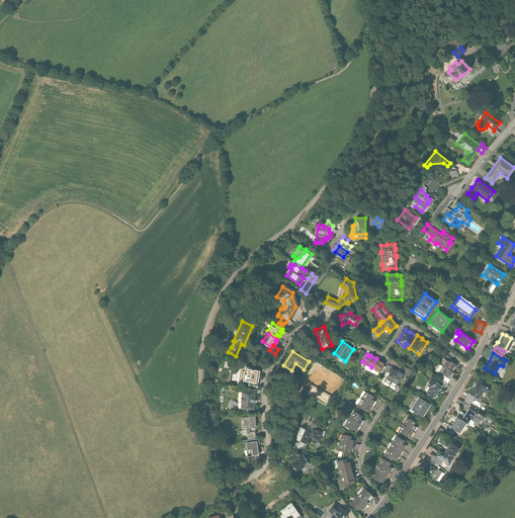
[(450,356),(448,360),(456,365),(458,362),(450,356)]
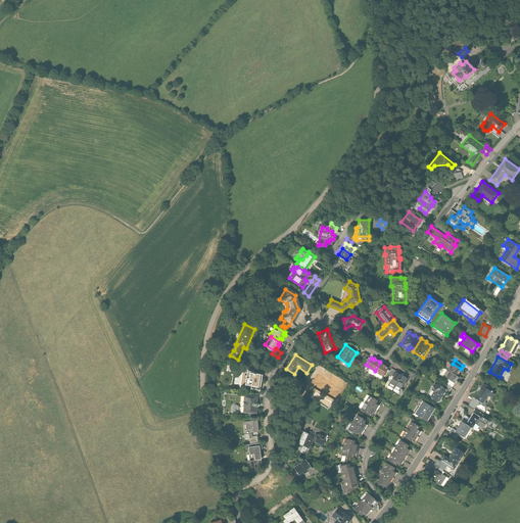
[(388,367),(380,362),(375,371),(382,375),(387,368),(388,367)]
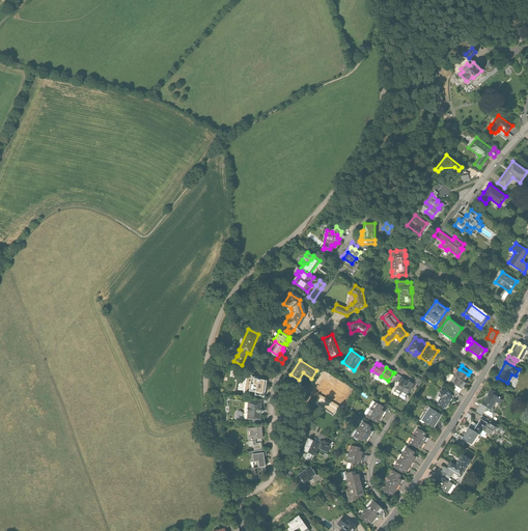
[(452,373),(455,375),(464,381),(468,374),(460,369),(456,367),(452,373)]
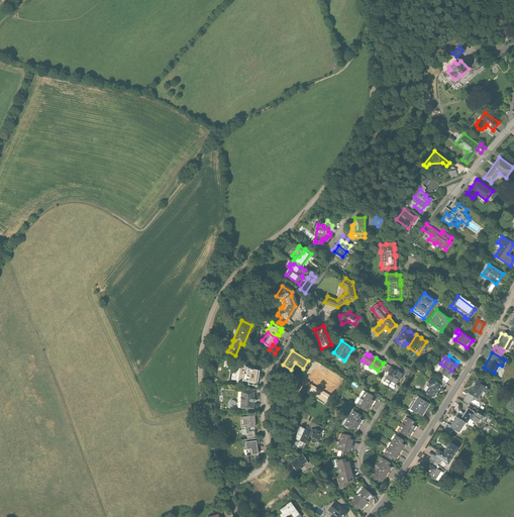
[(387,363),(386,366),(384,369),(389,372),(392,366),(387,363)]
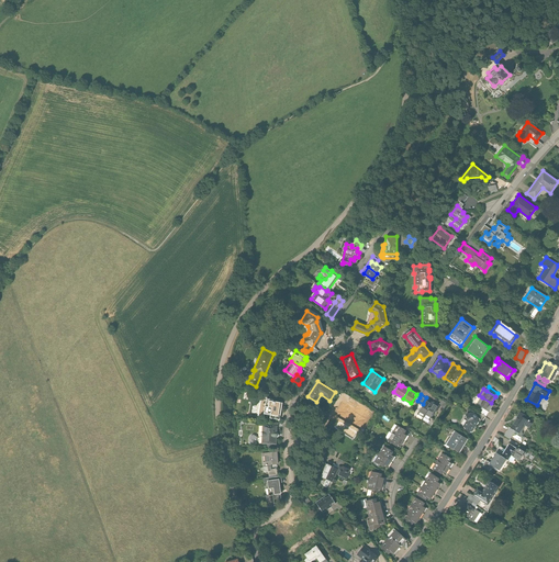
[(258,416),(264,417),(265,414),(270,415),(270,418),(278,419),(281,397),(274,396),(274,400),(267,398),(267,397),(261,396),(258,416)]
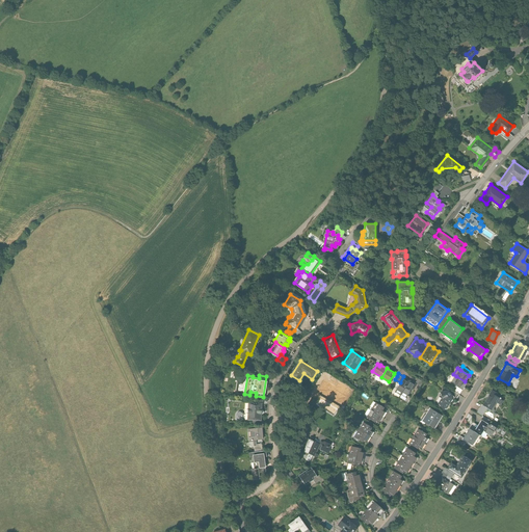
[(401,394),(410,380),(403,376),(400,382),(395,390),(401,394)]
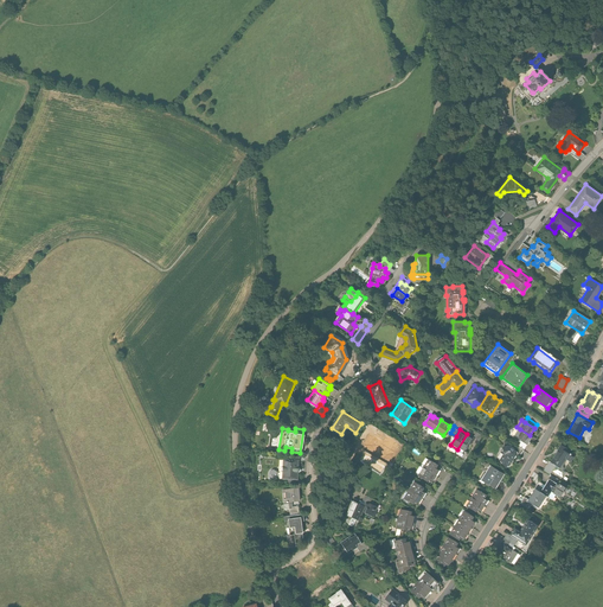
[(531,436),(530,435),(520,429),(515,436),(526,443),(531,436)]
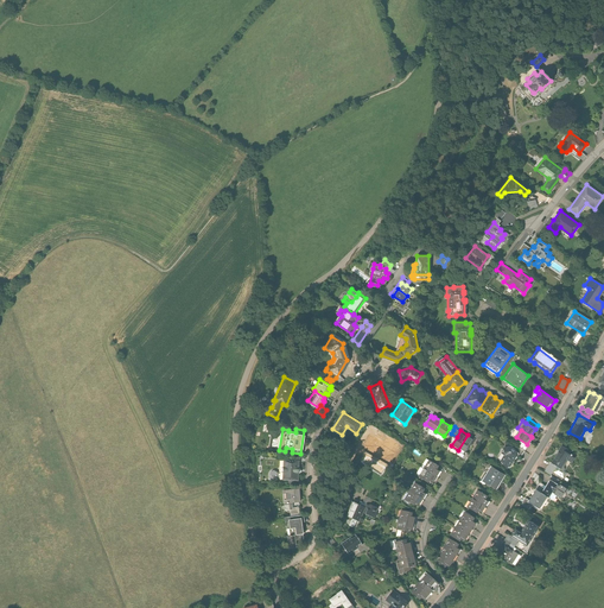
[(476,439),(468,435),(458,450),(464,454),(466,451),(468,453),(476,439)]
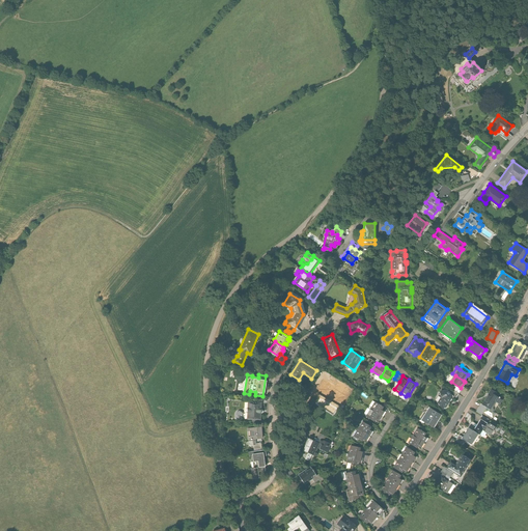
[(350,394),(340,385),(336,384),(321,383),(320,393),(335,393),(342,400),(350,394)]
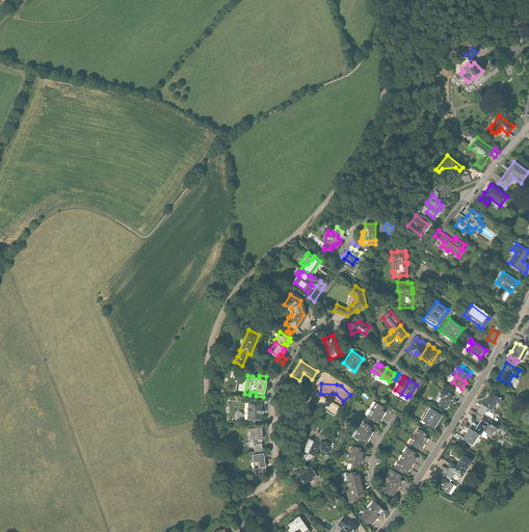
[(497,393),(492,390),(482,404),(487,407),(491,409),(496,401),(500,404),(502,401),(494,396),(497,393)]
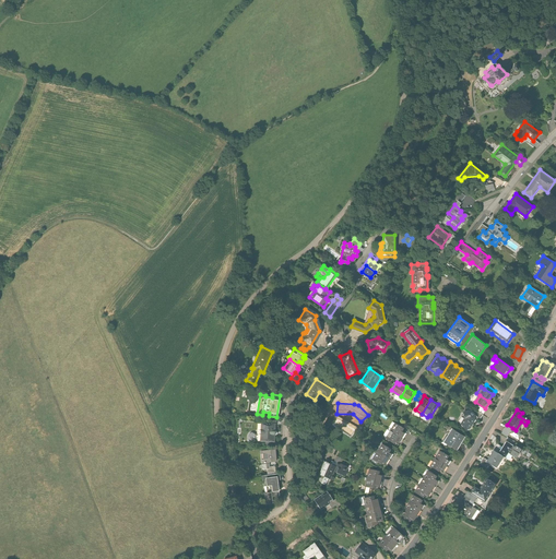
[(464,418),(461,424),(463,429),(465,430),(468,429),(469,429),(475,419),(475,417),(475,416),(474,414),(473,413),(472,412),(469,411),(463,412),(464,418)]
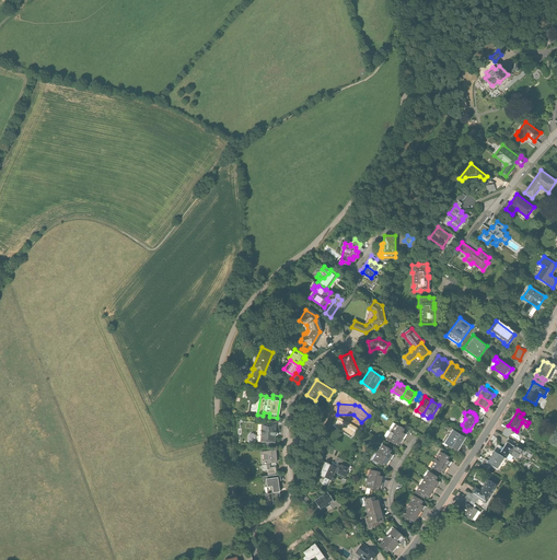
[(255,443),(256,442),(266,443),(275,443),(276,424),(270,424),(262,423),(262,434),(256,434),(256,433),(254,433),(253,433),(252,433),(251,433),(250,434),(250,435),(248,441),(250,442),(251,443),(252,443),(254,443),(255,443)]
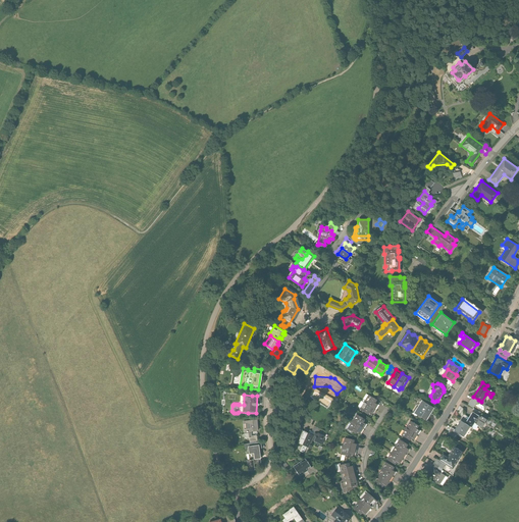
[(369,395),(364,402),(376,409),(378,405),(376,403),(377,400),(369,395)]
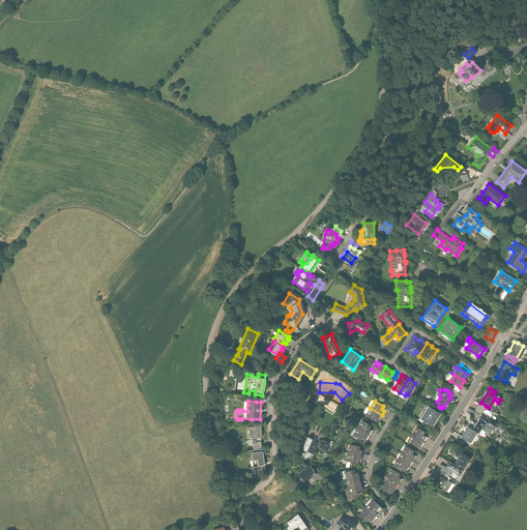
[(482,411),(486,406),(480,403),(479,403),(475,410),(480,413),(482,411)]
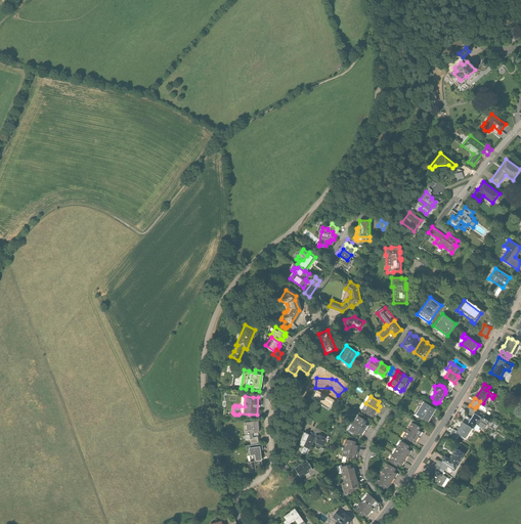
[(424,401),(415,415),(427,422),(435,409),(424,401)]
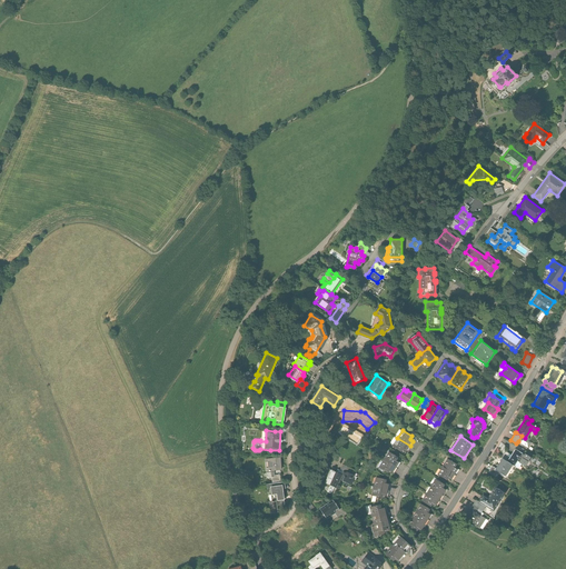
[(525,438),(522,436),(518,441),(528,447),(529,445),(528,443),(530,441),(525,438)]
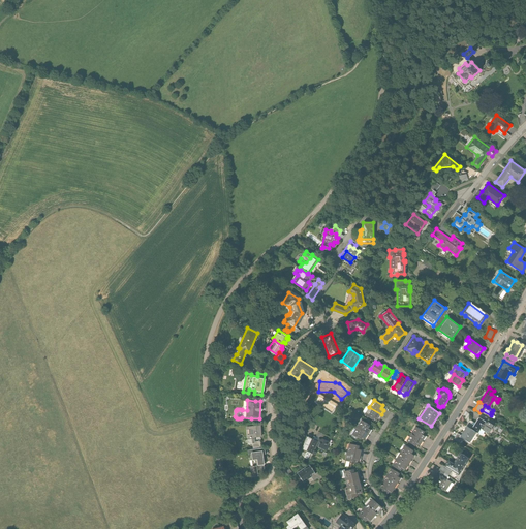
[(381,414),(369,407),(365,414),(374,421),(375,418),(377,419),(381,414)]
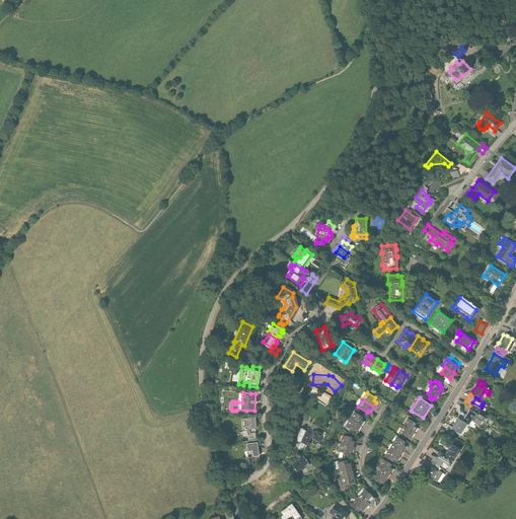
[(469,409),(462,420),(468,424),(471,419),(476,422),(481,416),(469,409)]
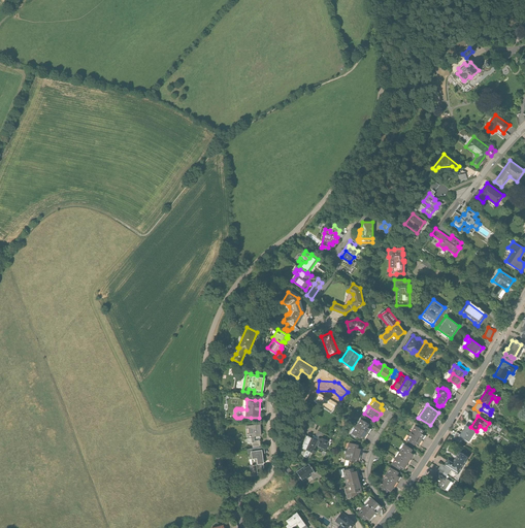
[(357,426),(368,433),(371,429),(368,427),(370,424),(361,419),(357,426)]
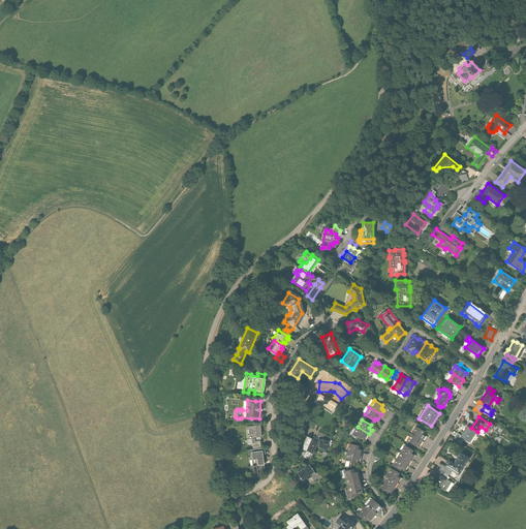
[(260,425),(247,426),(248,442),(252,442),(253,446),(261,446),(261,440),(255,440),(255,436),(261,436),(260,425)]
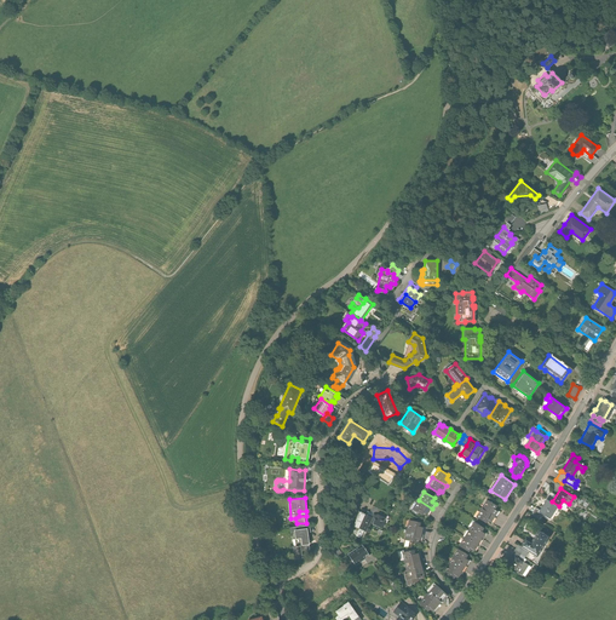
[(551,518),(559,506),(552,501),(546,498),(539,509),(537,510),(542,512),(551,518)]
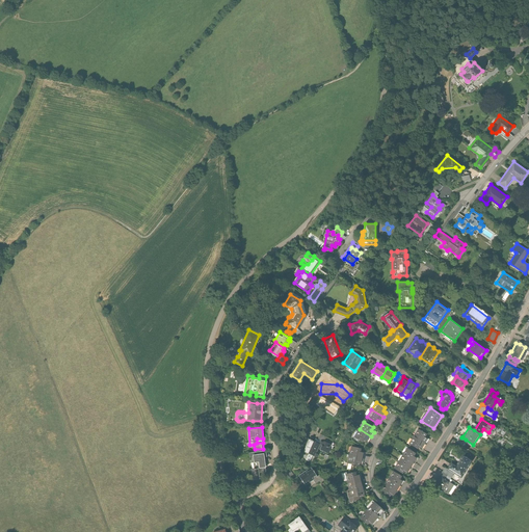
[(368,442),(371,436),(360,429),(354,436),(364,443),(366,441),(368,442)]
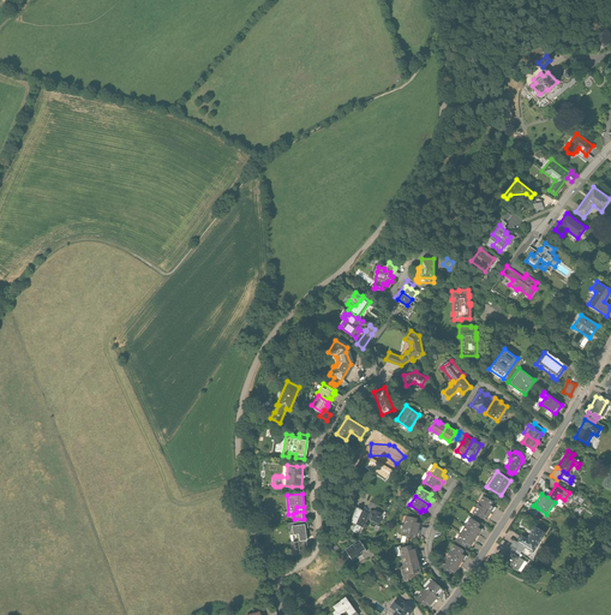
[(484,496),(478,503),(492,512),(496,507),(492,506),(495,502),(484,496)]
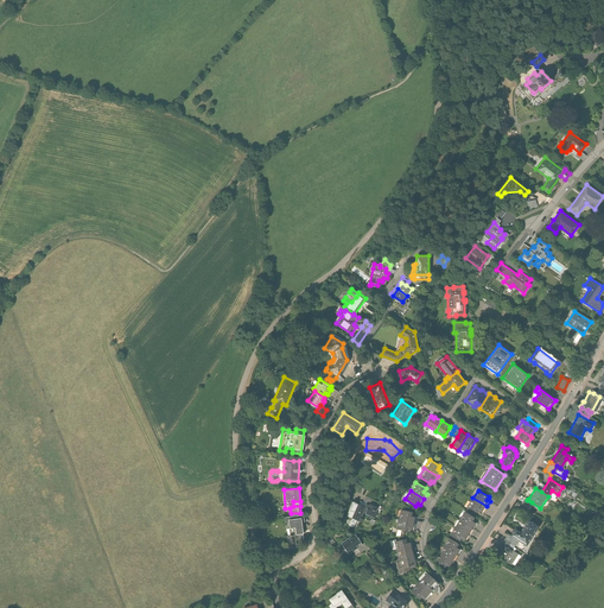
[(484,512),(487,506),(472,498),(468,506),(478,513),(481,510),(484,512)]
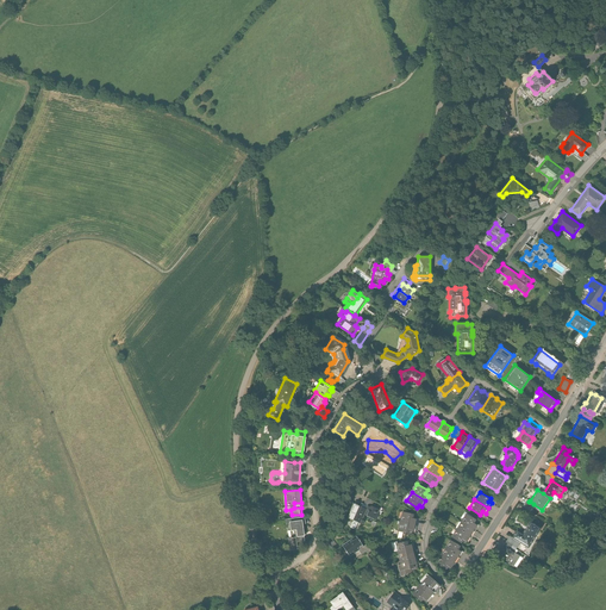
[(523,505),(530,510),(533,504),(529,502),(530,500),(526,499),(523,505)]
